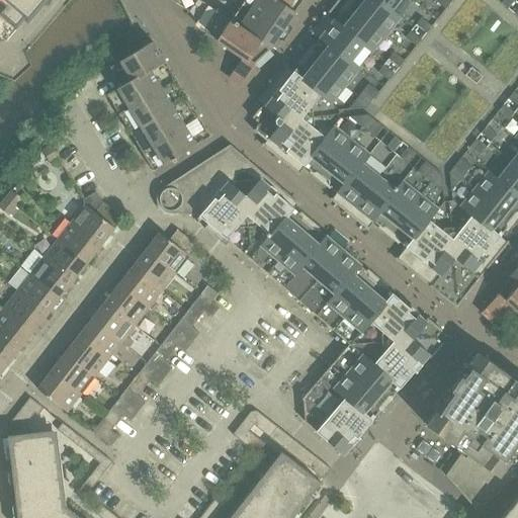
[(0,0),(0,2),(6,8),(1,14),(15,27),(24,17),(29,17),(35,10),(35,4),(38,0),(0,0)]
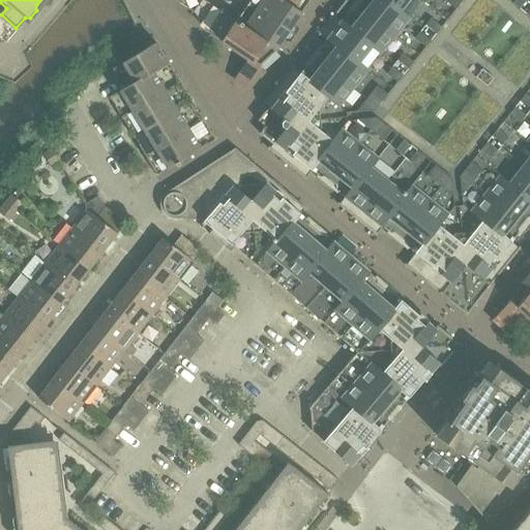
[(173,0),(193,12),(198,21),(199,23),(211,5),(209,4),(203,0),(173,0)]
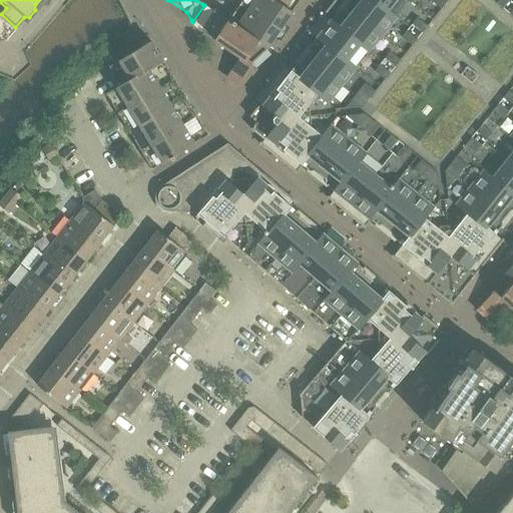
[(228,77),(228,80),(231,82),(233,83),(236,83),(238,82),(250,64),(266,51),(300,0),(241,0),(227,21),(204,5),(192,22),(199,31),(239,58),(228,74),(228,77)]
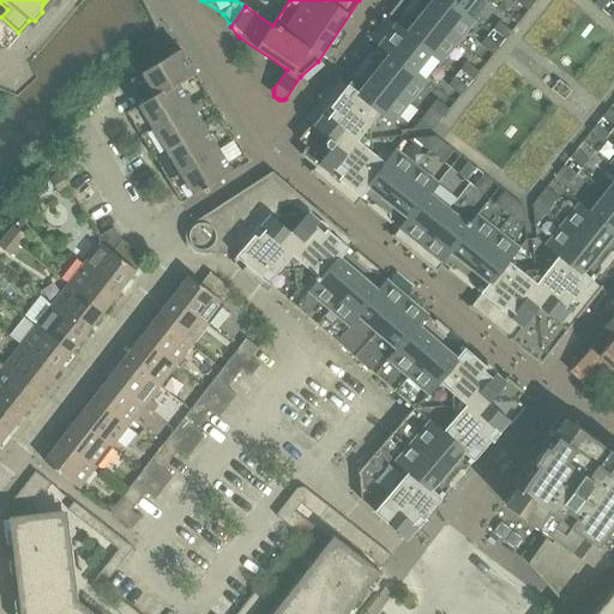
[(517,0),(415,0),(304,140),(306,144),(307,150),(305,152),(539,338),(540,336),(543,335),(613,250),(613,126),(530,232),(410,134),(517,0)]
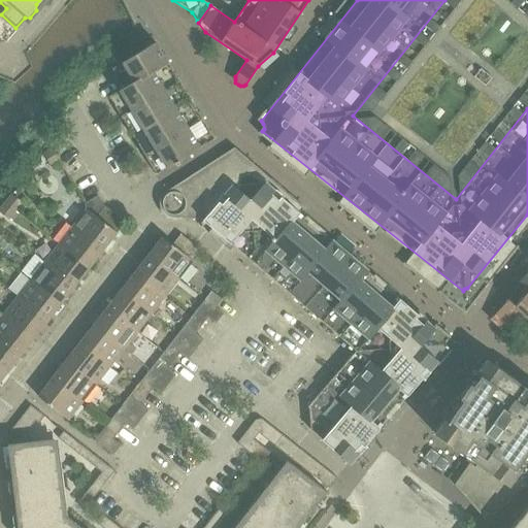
[(527,0),(444,0),(353,116),(456,199),(527,108),(527,0)]
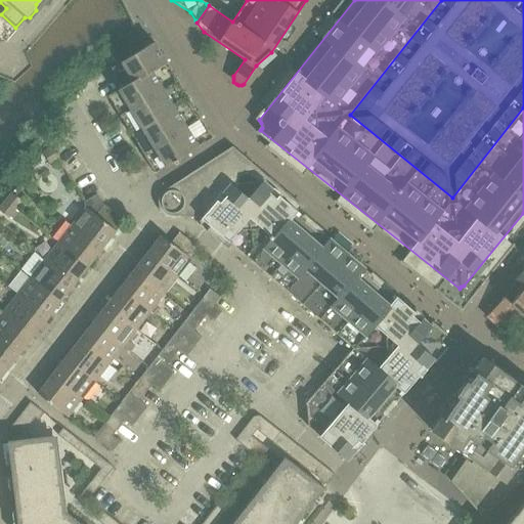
[(177,161),(213,139),(154,43),(110,70),(122,88),(107,97),(155,174),(173,163),(174,165),(178,163),(177,161)]
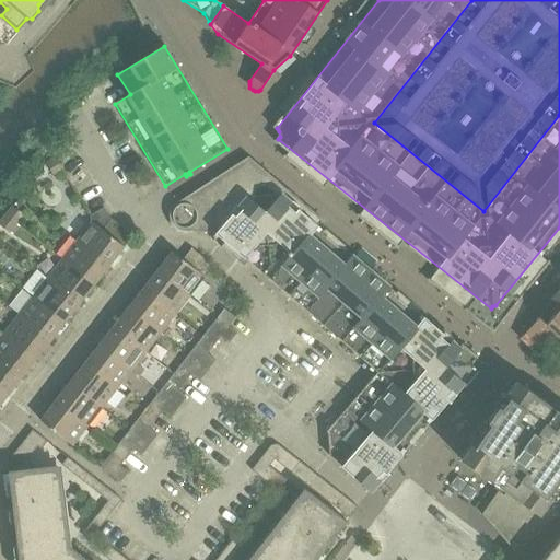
[(213,241),(221,247),(222,246),(235,258),(234,259),(240,263),(244,258),(247,261),(253,265),(377,372),(326,432),(327,433),(329,453),(328,455),(370,491),(475,370),(473,368),(473,363),(474,360),(346,251),(348,248),(326,229),(324,231),(317,225),(321,222),(322,222),(324,221),(248,156),(176,203),(174,205),(173,207),(172,208),(171,210),(170,212),(170,214),(170,217),(170,219),(171,221),(171,223),(172,225),(174,226),(175,228),(177,230),(179,230),(182,231),(184,231),(216,233),(212,237),(214,238),(213,241)]
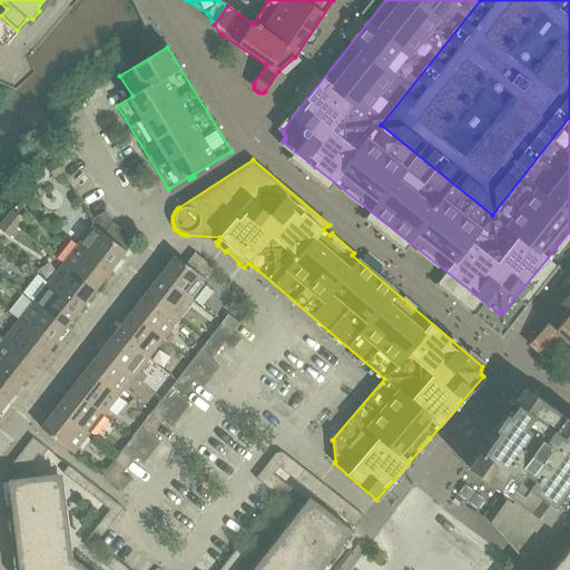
[(64,174),(56,160),(47,167),(55,179),(64,174)]
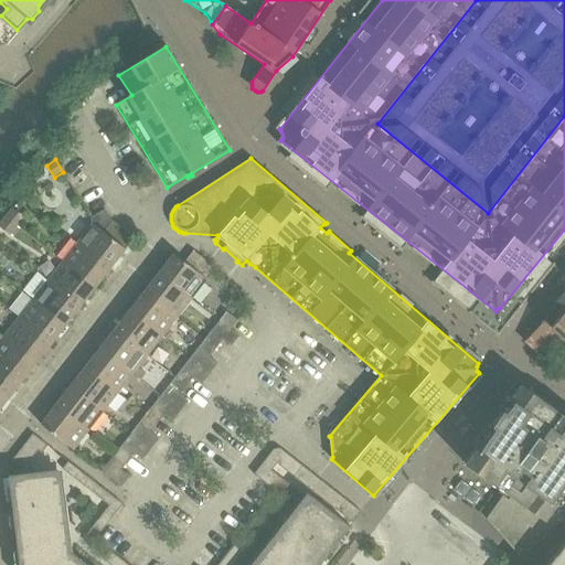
[(12,209),(6,217),(16,226),(23,217),(12,209)]
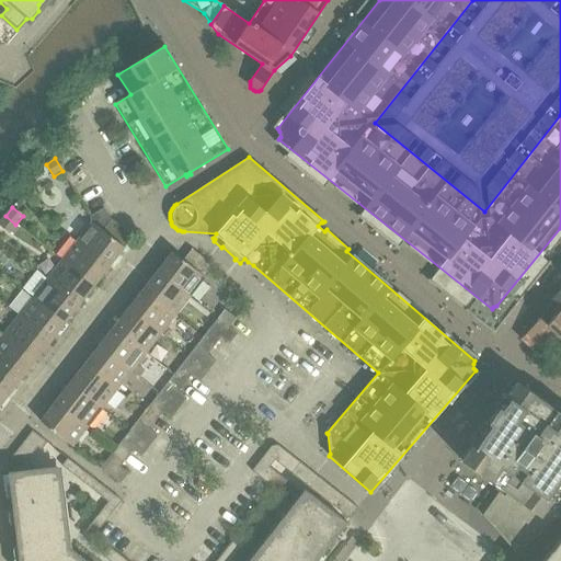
[(0,227),(9,233),(15,225),(6,216),(0,221),(0,227)]
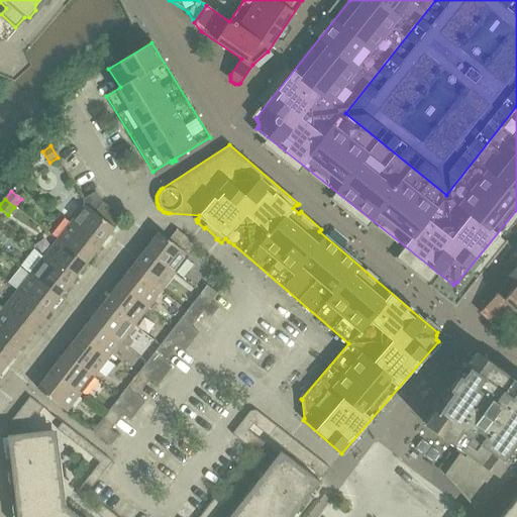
[(71,222),(100,245),(114,228),(122,218),(102,202),(94,212),(84,205),(71,222)]
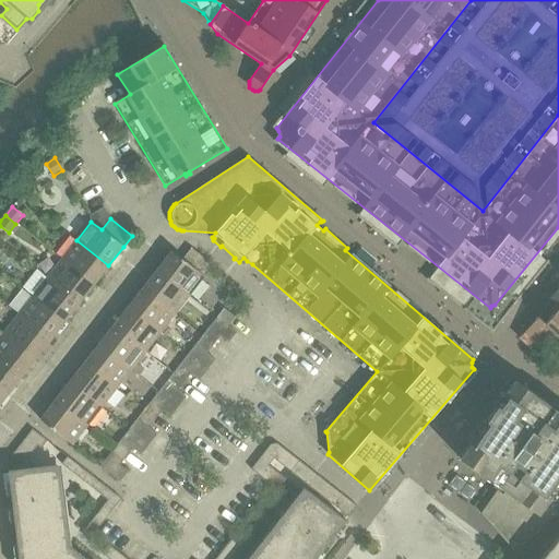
[(62,259),(94,284),(108,265),(76,240),(62,259)]
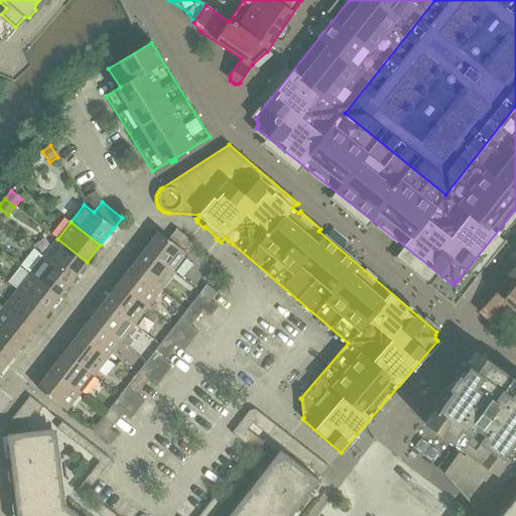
[(158,232),(144,249),(174,273),(187,255),(197,245),(176,229),(168,240),(158,232)]
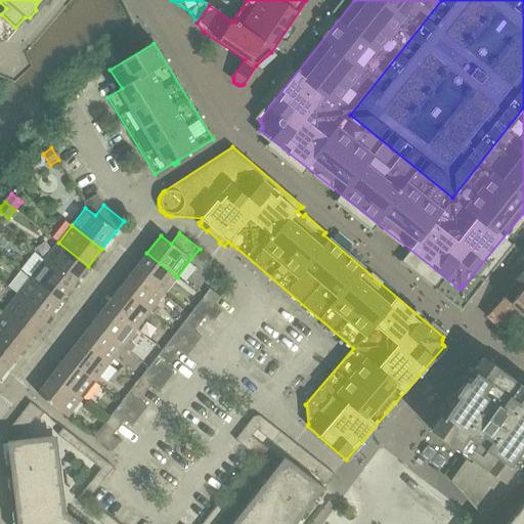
[(74,284),(88,266),(58,243),(44,260),(74,284)]
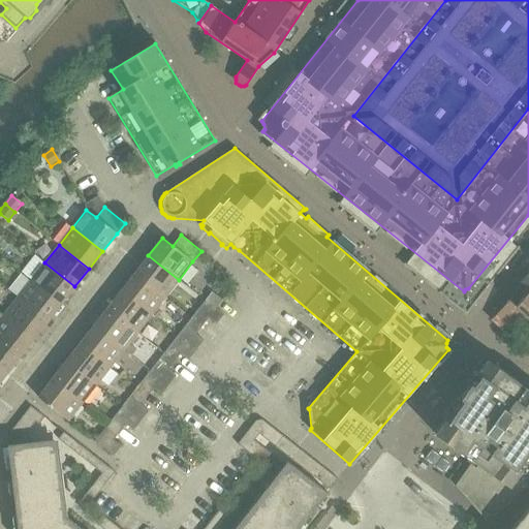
[(164,298),(179,280),(148,255),(134,274),(164,298)]
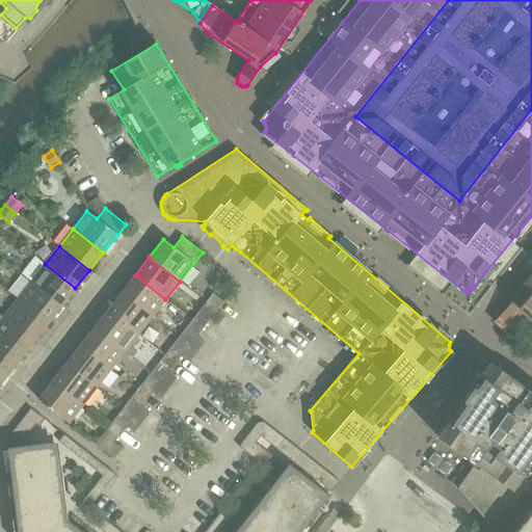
[(45,264),(31,282),(61,306),(75,288),(45,264)]
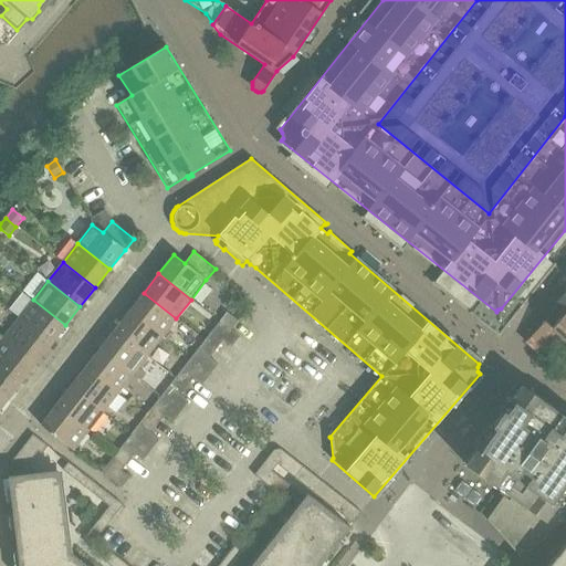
[(555,331),(565,341),(565,291),(557,301),(546,321),(532,337),(531,338),(530,339),(530,341),(530,343),(530,344),(531,345),(532,346),(533,347),(534,348),(536,348),(537,348),(538,347),(541,347),(542,346),(555,331)]
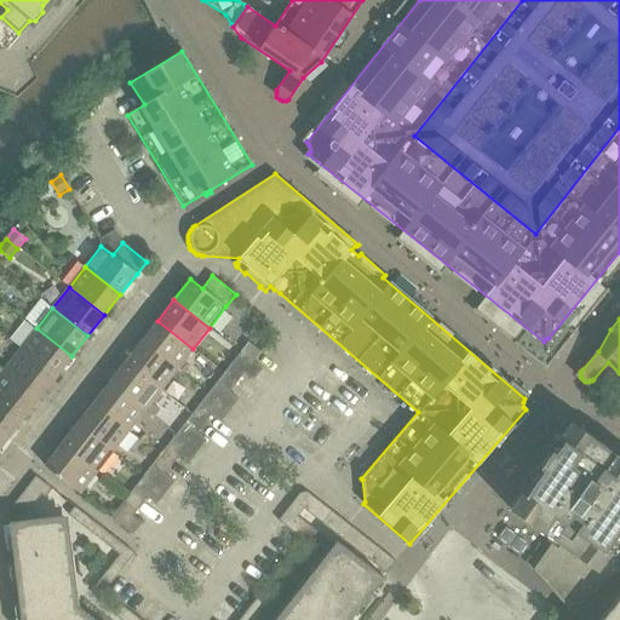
[(193,349),(158,321),(141,342),(177,369),(193,349)]
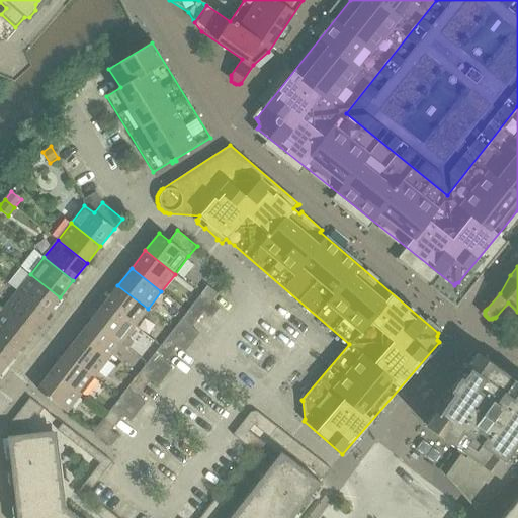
[(47,315),(60,297),(30,274),(16,291),(47,315)]
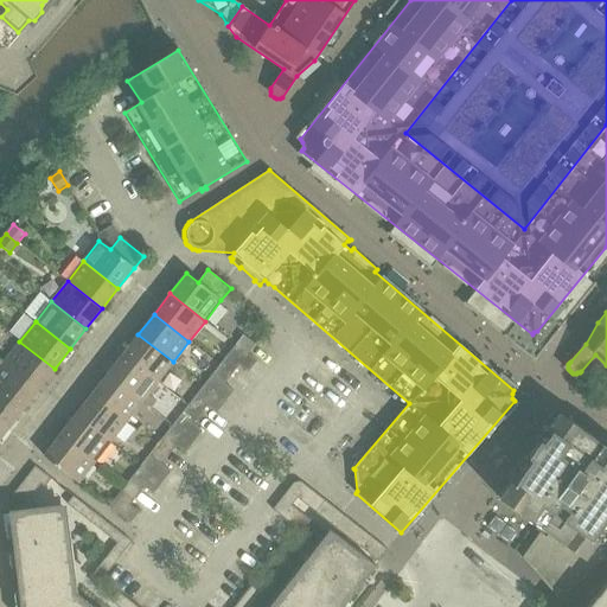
[(138,334),(122,355),(158,382),(173,362),(138,334)]
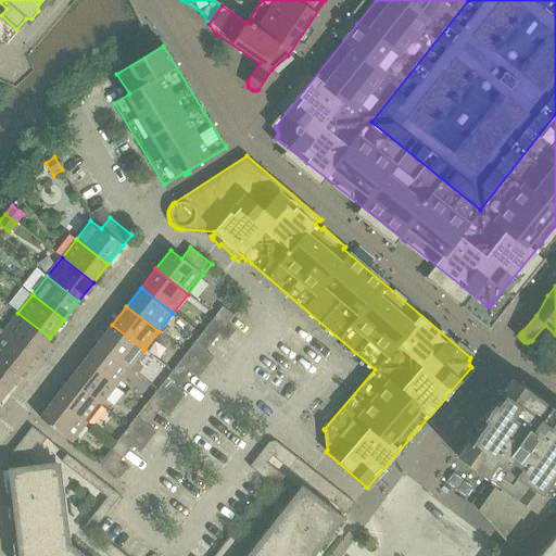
[(227,324),(234,315),(223,306),(215,316),(227,324)]
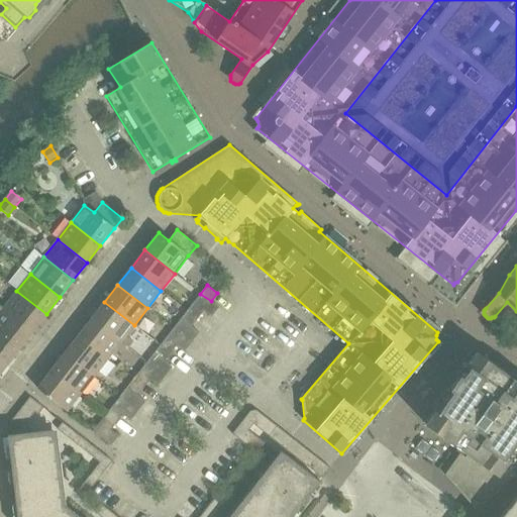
[(16,291),(3,308),(32,331),(46,314),(16,291)]
